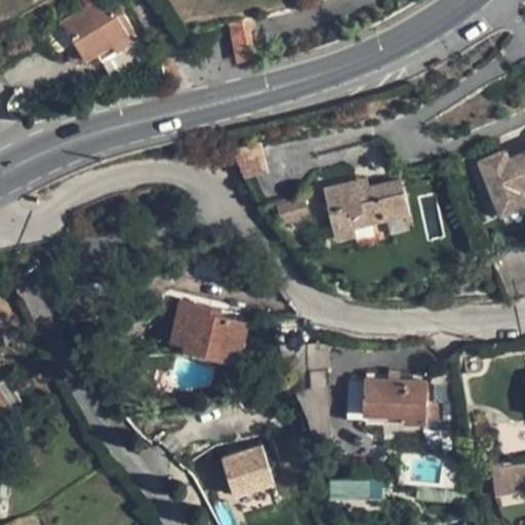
[(108,0),(99,0),(40,36),(53,56),(65,48),(74,43),(85,61),(97,53),(112,79),(116,77),(134,67),(145,61),(108,0)]
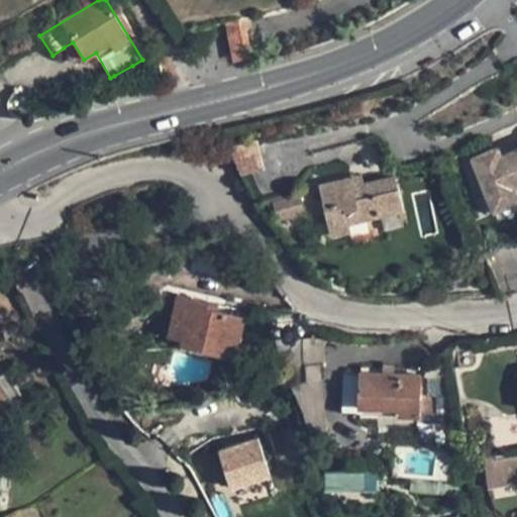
[(248,35),(244,17),(223,21),(227,39),(232,63),(252,59),(248,35)]
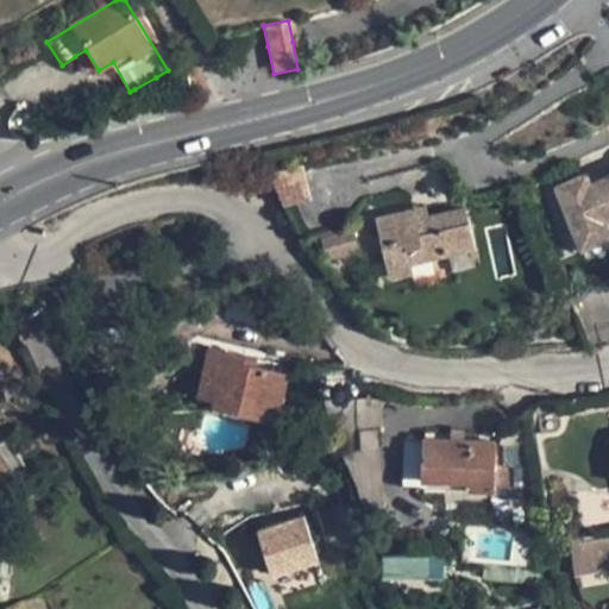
[(86,50),(75,56),(88,77),(99,70),(86,50)]
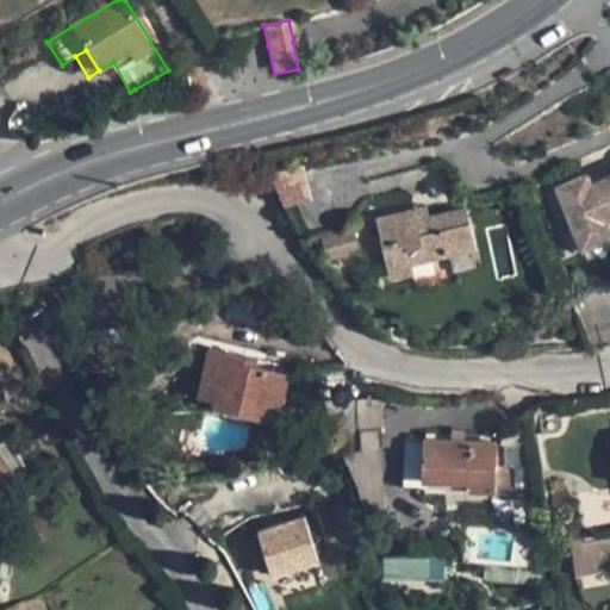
[(303,169),(272,175),(282,200),(307,197),(303,169)]
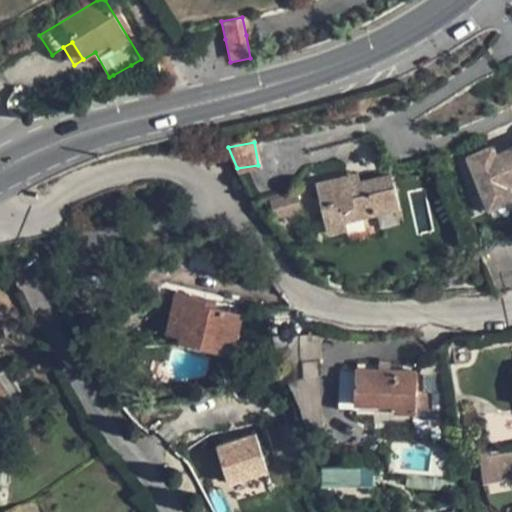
[(511,192),(497,157),(492,147),(469,158),(484,192),(491,209),(511,200),(511,199),(511,192)]
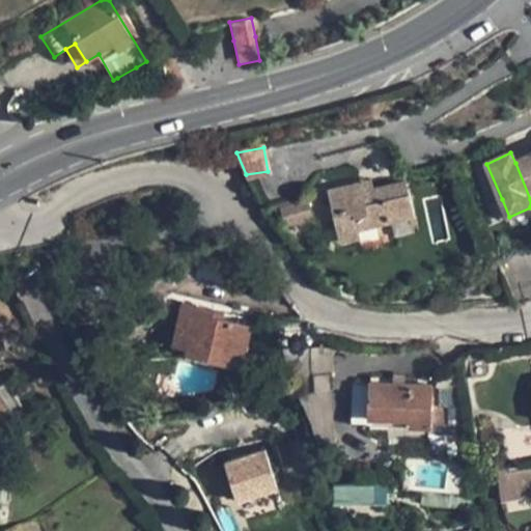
[(530,155),(515,163),(530,199),(530,155)]
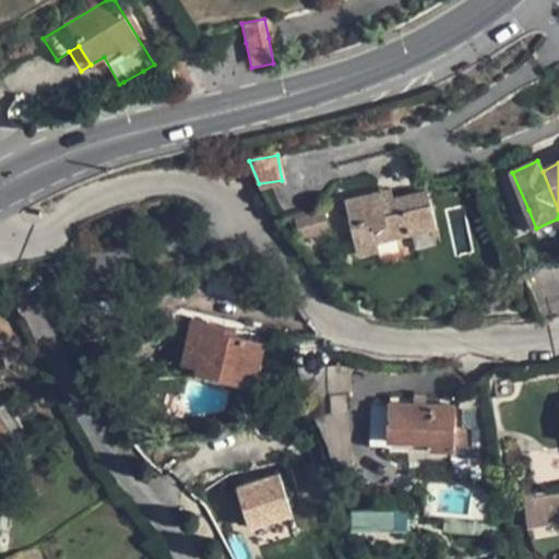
[(392,200),(390,190),(381,193),(384,202),(392,200)]
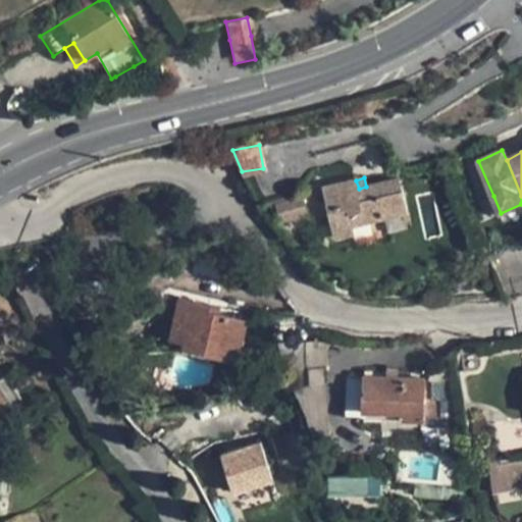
[(406,213),(398,178),(366,187),(359,189),(356,180),(323,188),(335,238),(353,233),(351,226),(406,213)]
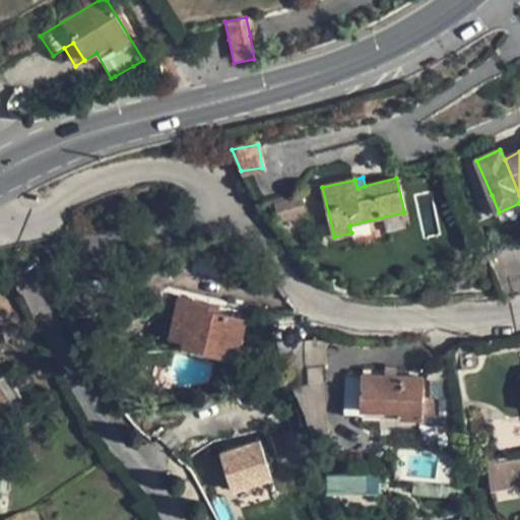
[(492,195),(483,198),(492,215),(499,212),(492,195)]
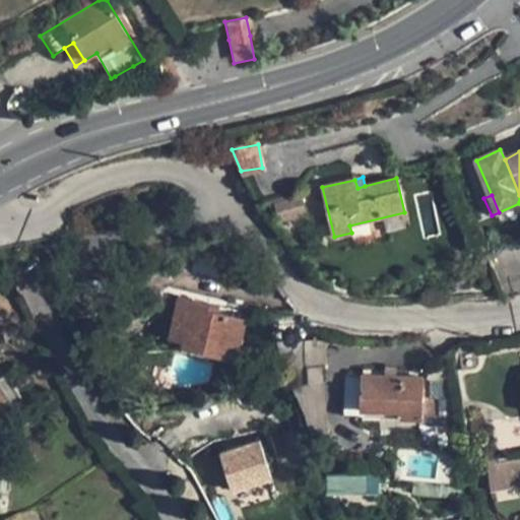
[(207,310),(208,305),(178,297),(169,337),(184,341),(182,346),(237,359),(246,320),(207,310)]
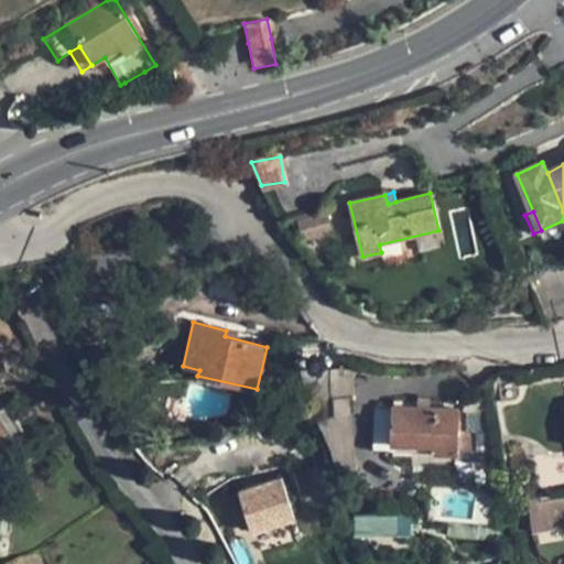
[(323,401),(324,418),(350,416),(349,397),(333,398),(333,401),(323,401)]
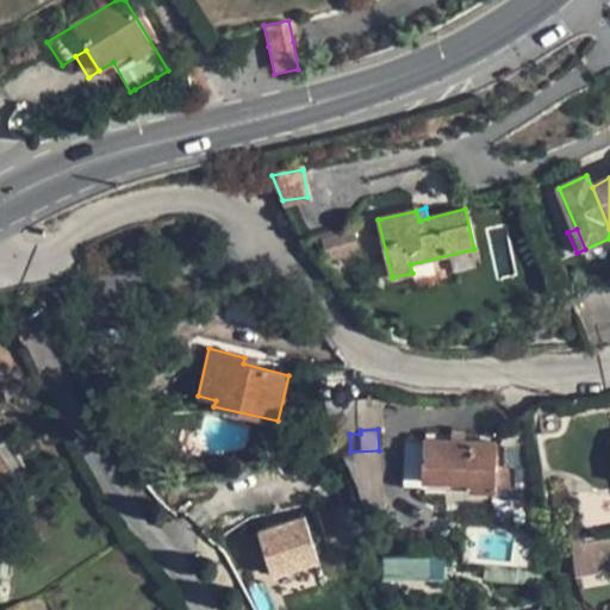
[(495,443),(404,439),(403,487),(422,487),(423,481),(448,483),(446,503),(495,499),(498,502),(497,514),(517,514),(518,500),(515,500),(514,468),(512,467),(495,466),(495,443)]
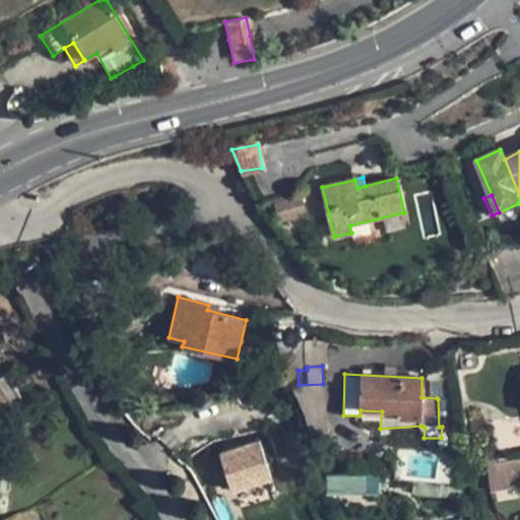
[(327,408),(323,384),(299,385),(293,385),(295,394),(301,406),(306,417),(309,430),(310,433),(329,431),(327,408)]
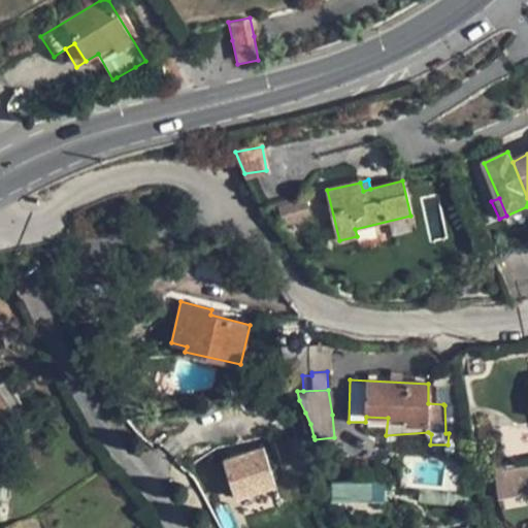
[(286,488),(270,450),(213,470),(226,507),(286,488)]
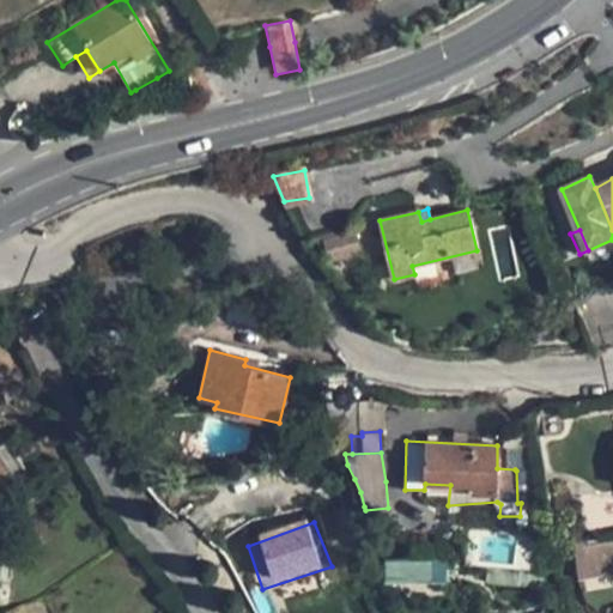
[(612,572),(612,539),(574,547),(578,578),(612,572)]
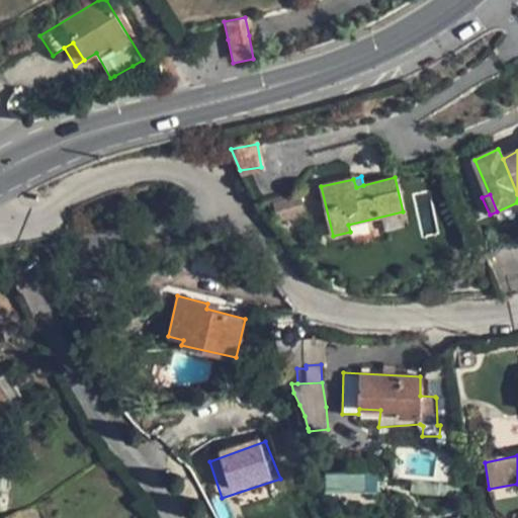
[(324,475),(325,493),(376,491),(375,472),(324,475)]
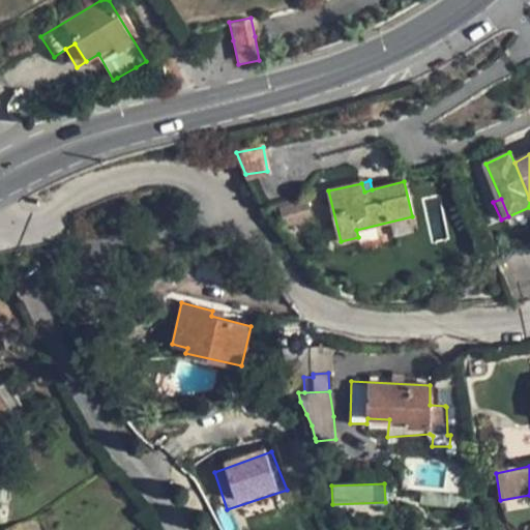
[(39,529),(34,518),(6,528),(6,529),(39,529)]
